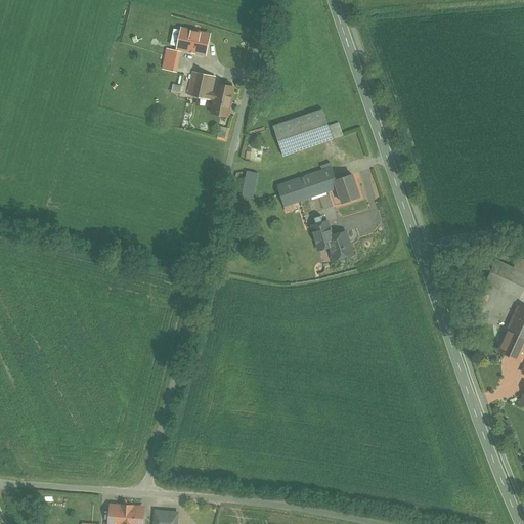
[(209,36),(182,30),(178,48),(206,53),(209,36)]
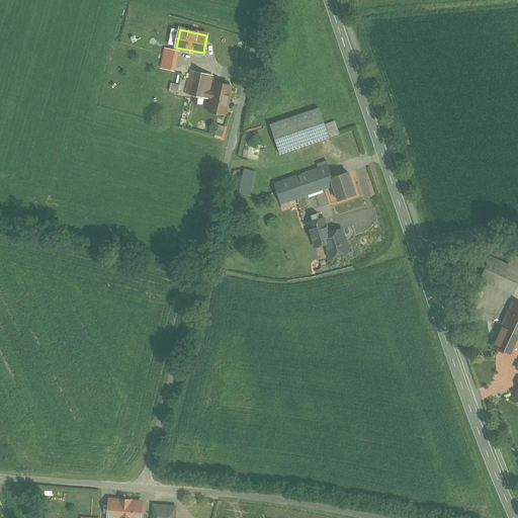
[(212,76),(190,72),(185,94),(207,99),(208,98),(209,92),(212,76)]
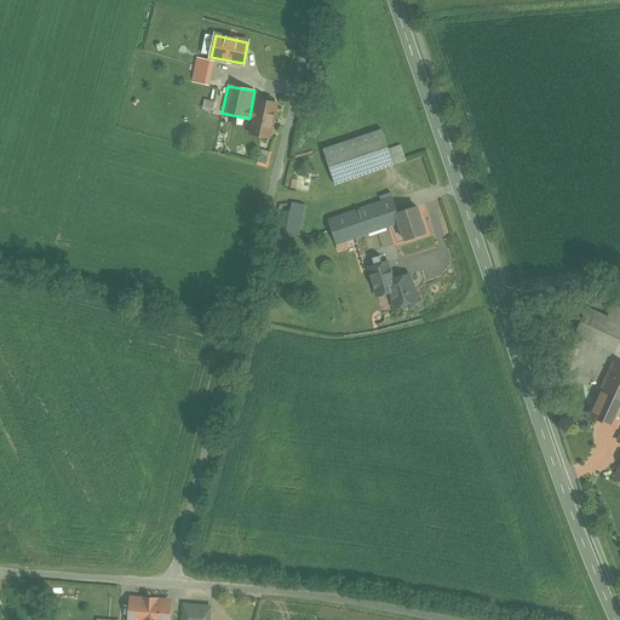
[(277,103),(258,99),(256,112),(251,110),(250,118),(254,119),(251,135),(269,138),(277,103)]
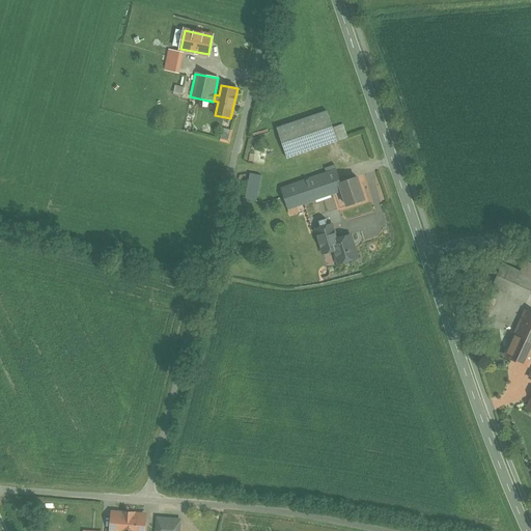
[(327,111),(277,129),(287,159),(337,141),(333,129),(327,111)]
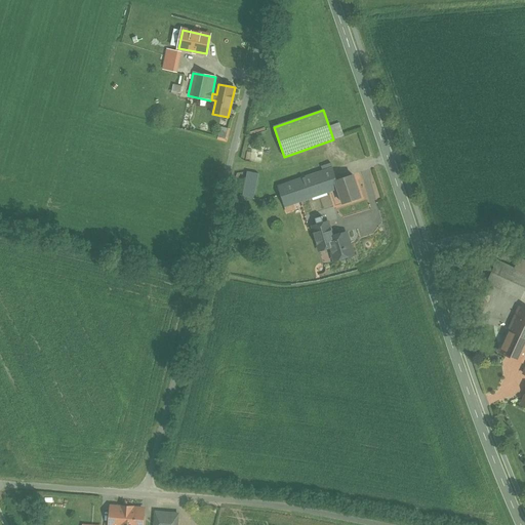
[(339,124),(329,127),(333,139),(344,136),(342,132),(339,124)]
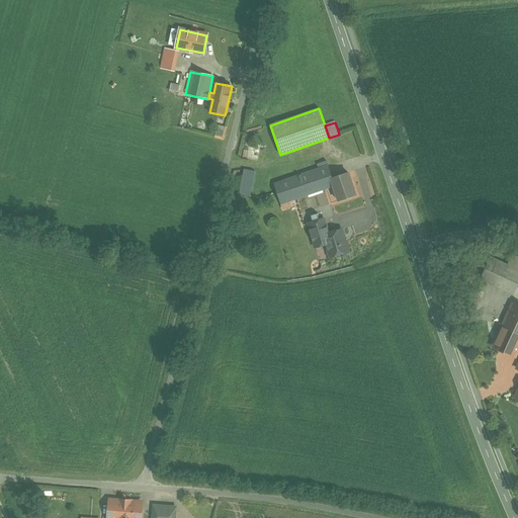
[(328,167),(274,185),(280,203),(333,186),(334,185),(332,178),(328,167)]
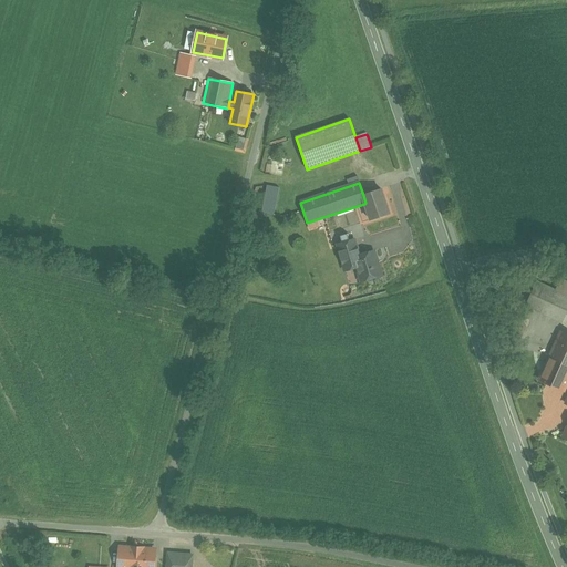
[(279,188),(267,185),(263,213),(274,215),(279,188)]
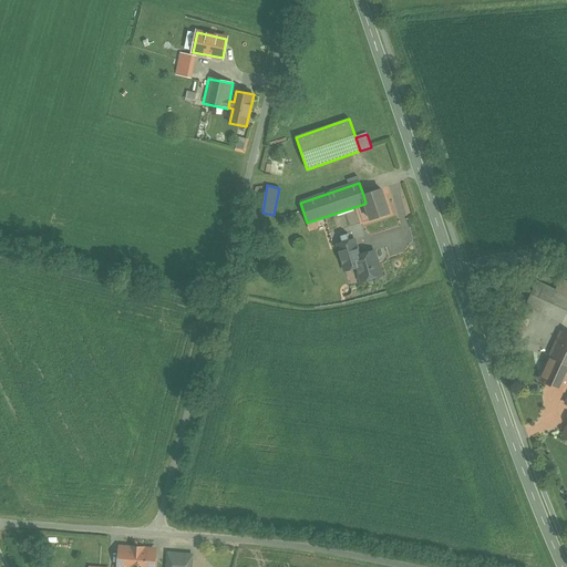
[(381,189),(363,195),(366,203),(364,204),(370,220),(389,214),(381,189)]
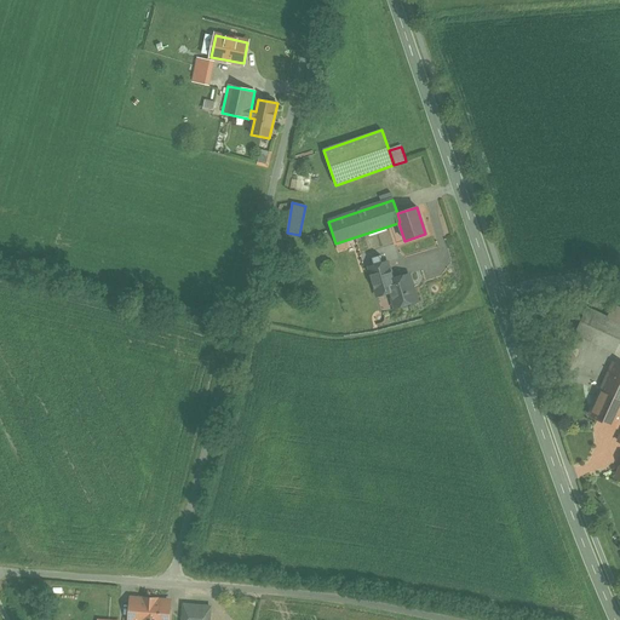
[(408,275),(394,280),(388,263),(368,268),(377,296),(390,292),(395,308),(417,302),(408,275)]
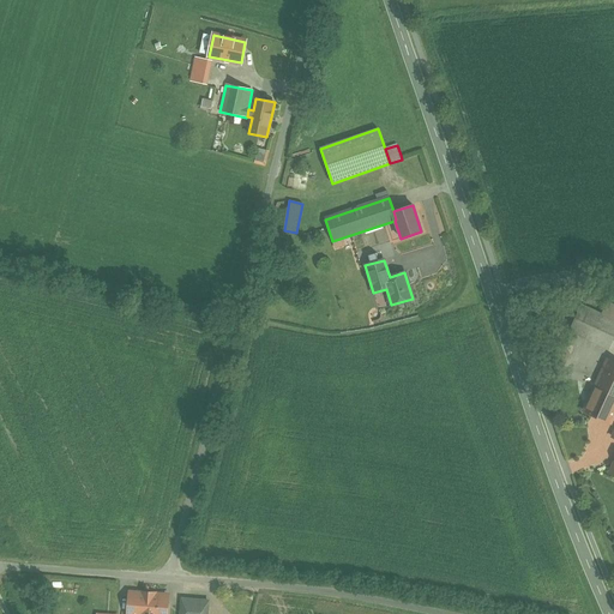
[(613,308),(606,305),(601,317),(613,323),(613,308)]
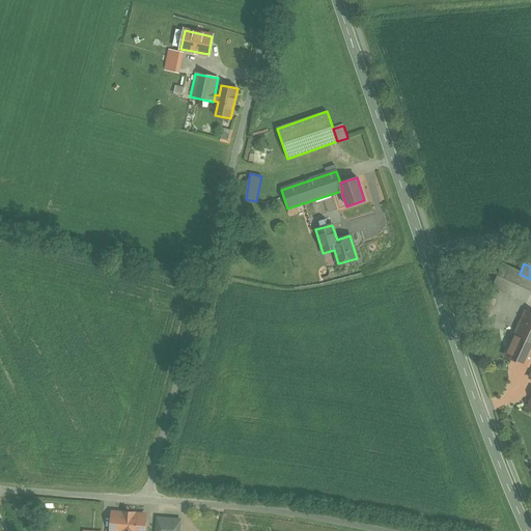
[(530,279),(520,274),(503,267),(493,287),(527,303),(530,294),(530,279)]
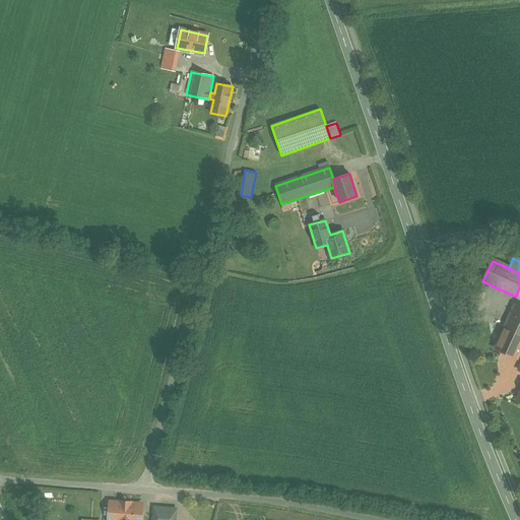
[(519,308),(514,306),(504,328),(519,335),(519,308)]
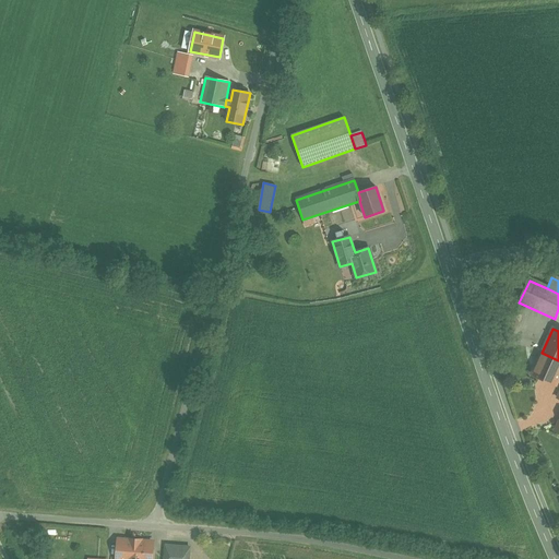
[(558,378),(558,360),(542,353),(532,375),(556,387),(558,378)]
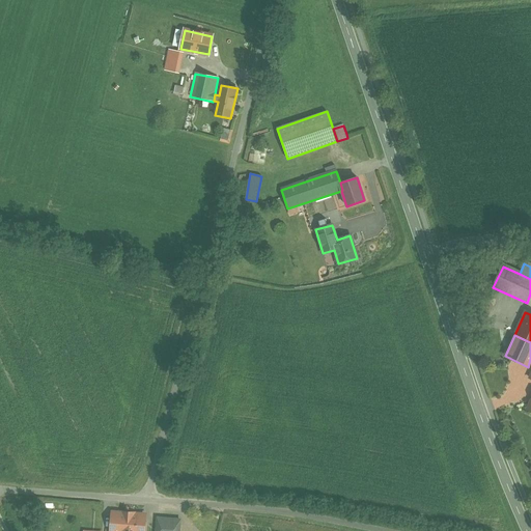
[(134,513),(124,512),(123,513),(112,512),(110,530),(144,530),(145,515),(134,514),(134,513)]
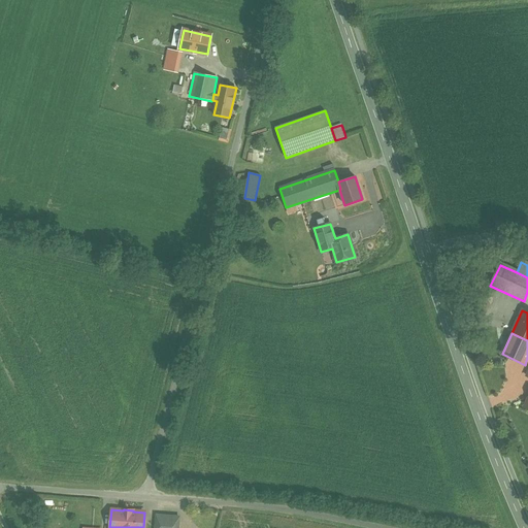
[(177,527),(179,518),(157,516),(156,527),(177,527)]
